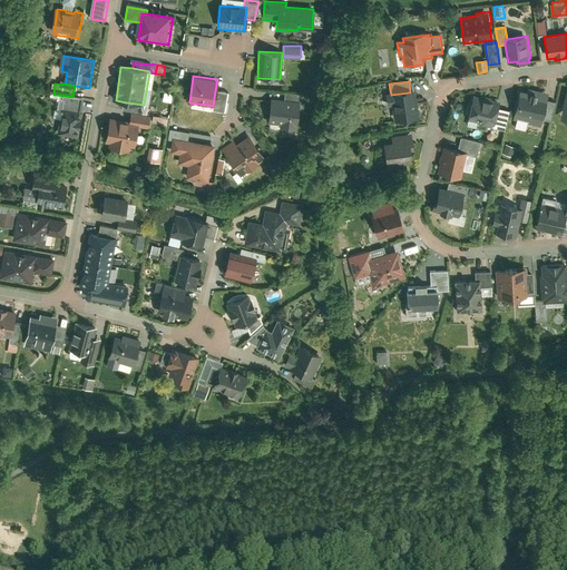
[(546,101),(548,92),(528,88),(527,92),(520,91),(514,121),(540,127),(541,121),(546,101)]
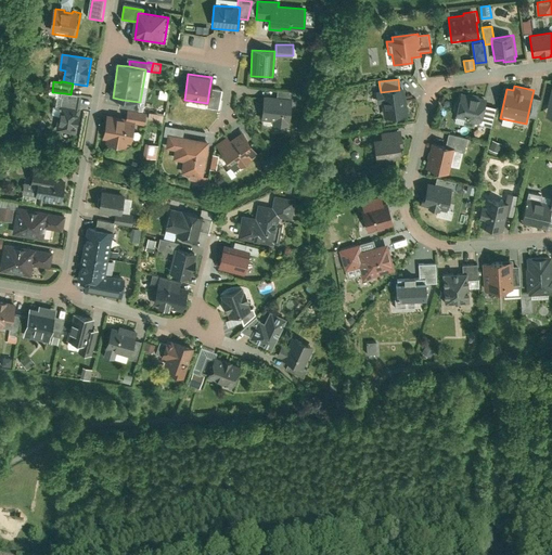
[(222,91),(209,89),(207,103),(207,107),(219,110),(222,91)]
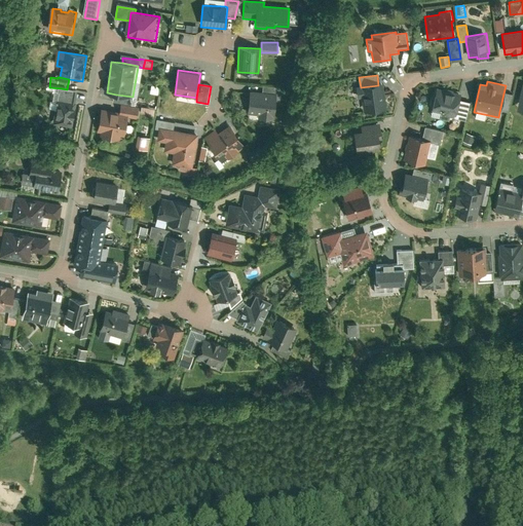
[(386,110),(383,85),(378,85),(361,87),(357,88),(358,99),(362,99),(364,112),(386,110)]
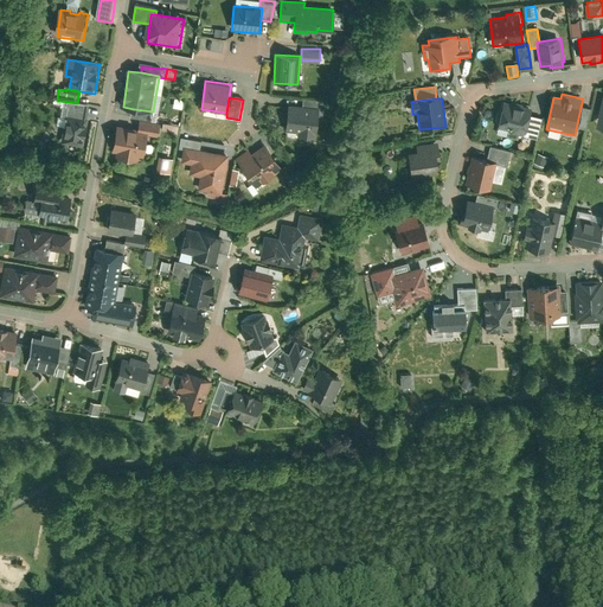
[(318,108),(318,115),(322,116),(324,102),(302,100),(302,107),(318,108)]
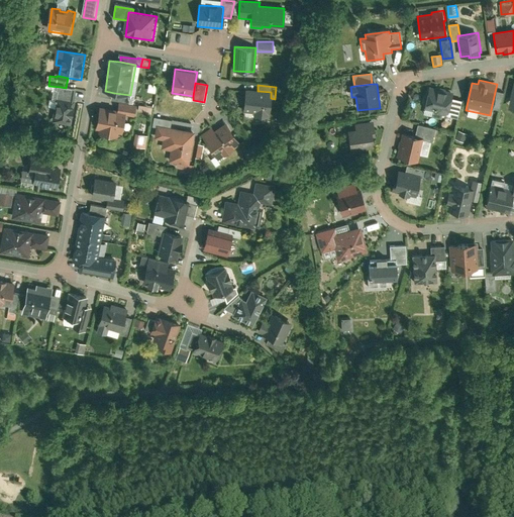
[(61,87),(59,102),(76,104),(79,91),(66,88),(61,87)]
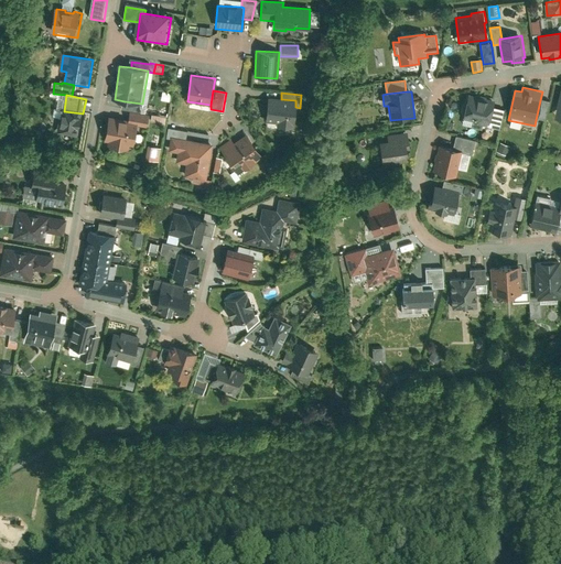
[(494,100),(468,95),(463,119),(487,125),(488,125),(493,108),(494,100)]
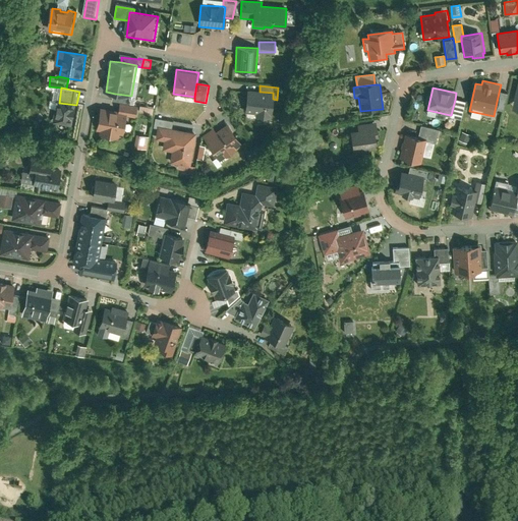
[(260,92),(248,91),(246,112),(255,112),(255,116),(270,117),(270,114),(271,114),(273,99),(273,93),(260,92)]
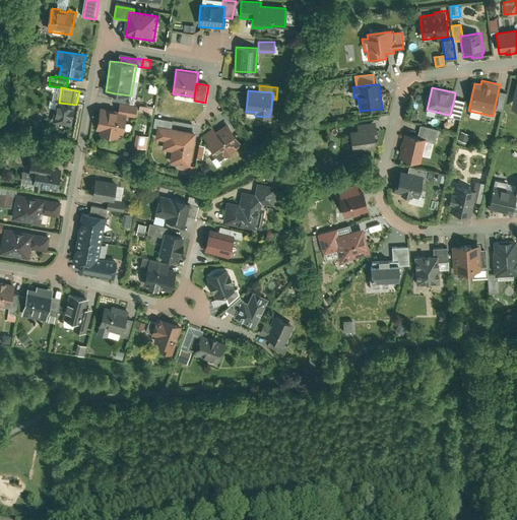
[(507,94),(498,92),(494,111),(503,112),(507,94)]
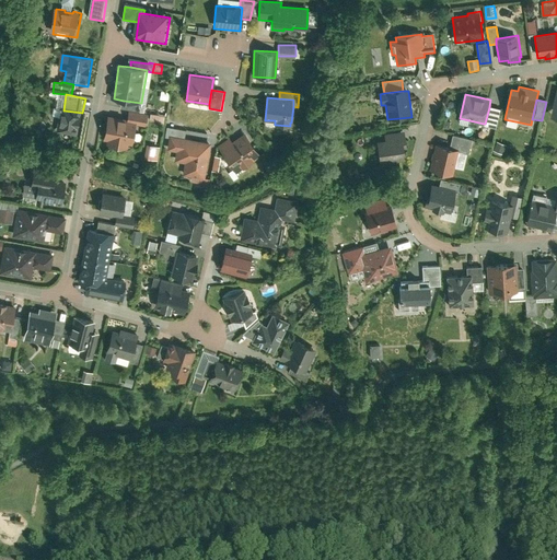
[(141,103),(124,101),(123,108),(131,111),(140,112),(141,103)]
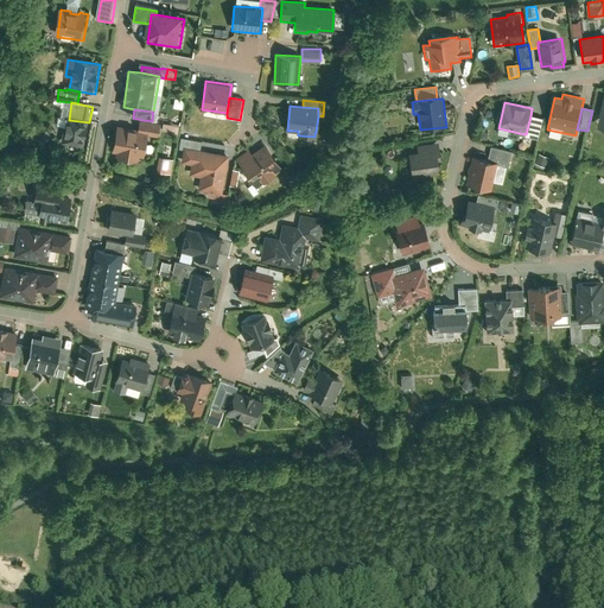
[(542,119),(531,116),(526,134),(525,134),(523,138),(538,141),(542,119)]
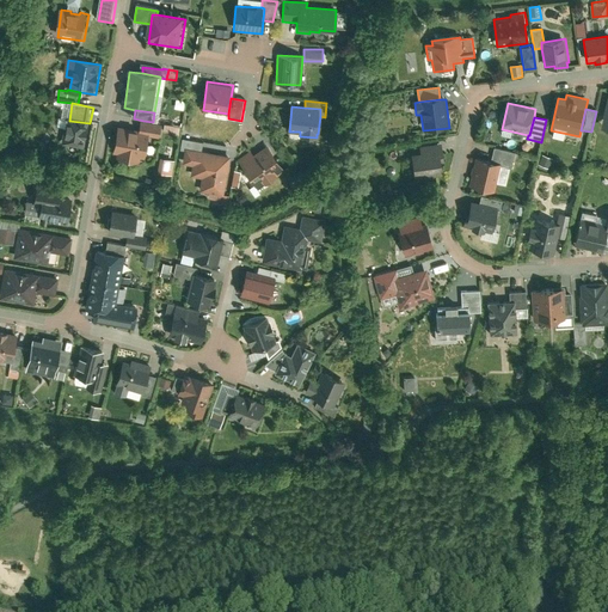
[(69,121),(65,146),(86,150),(90,123),(69,121)]
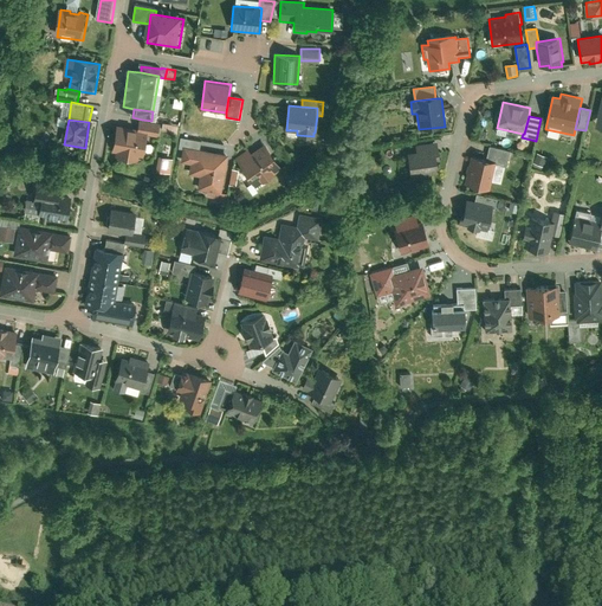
[(151,121),(142,120),(140,129),(140,131),(149,133),(149,136),(160,139),(162,122),(151,121)]
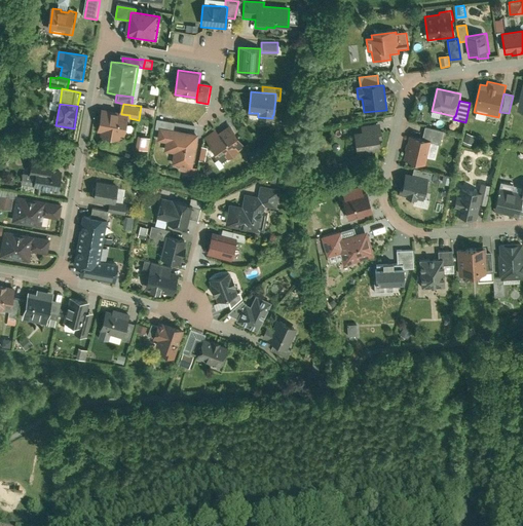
[(142,105),(141,112),(155,114),(156,107),(142,105)]
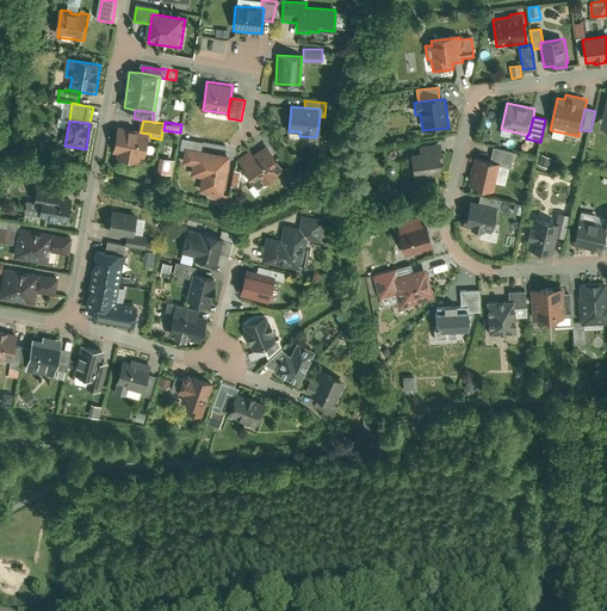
[(150,137),(150,134),(141,133),(141,130),(119,127),(116,153),(119,154),(119,158),(142,161),(142,158),(147,158),(150,137)]
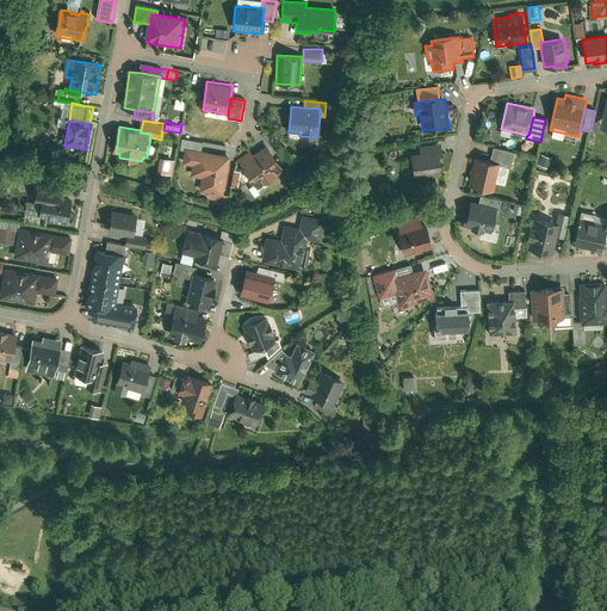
[(187,149),(203,152),(205,143),(184,140),(183,150),(187,150),(187,149)]
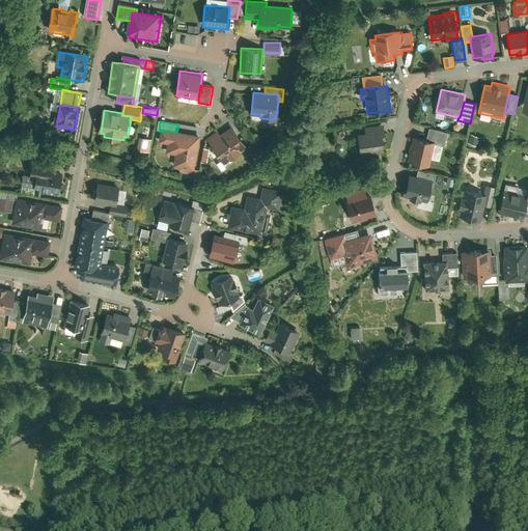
[(357,136),(360,157),(384,152),(382,142),(386,142),(384,126),(365,129),(366,134),(357,136)]
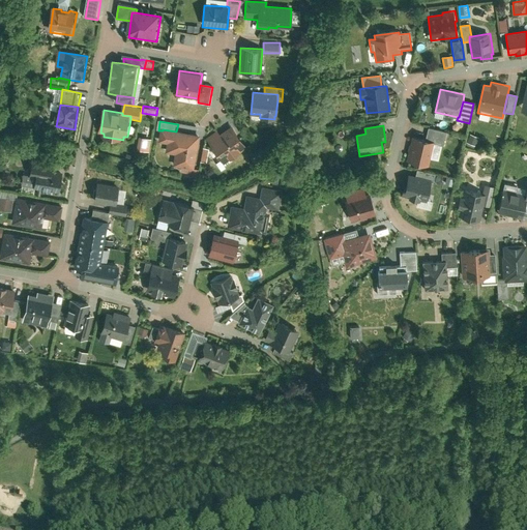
[(223,163),(246,148),(233,126),(220,135),(218,131),(207,138),(223,163)]
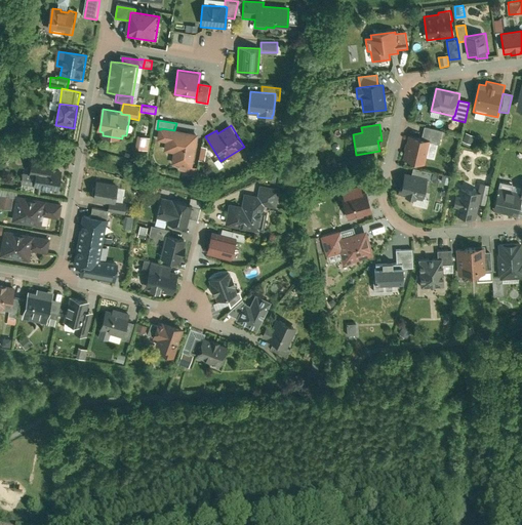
[(192,168),(198,134),(174,130),(161,128),(161,129),(159,140),(167,143),(166,152),(175,154),(173,165),(192,168)]
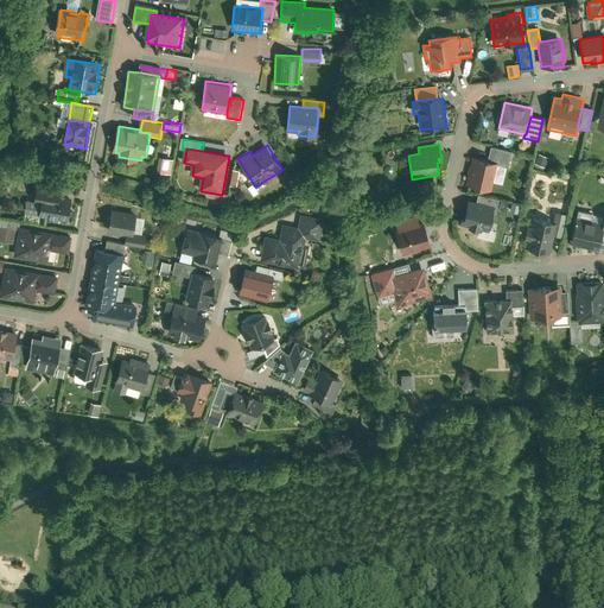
[(490,149),(487,163),(506,168),(508,168),(512,153),(490,149)]
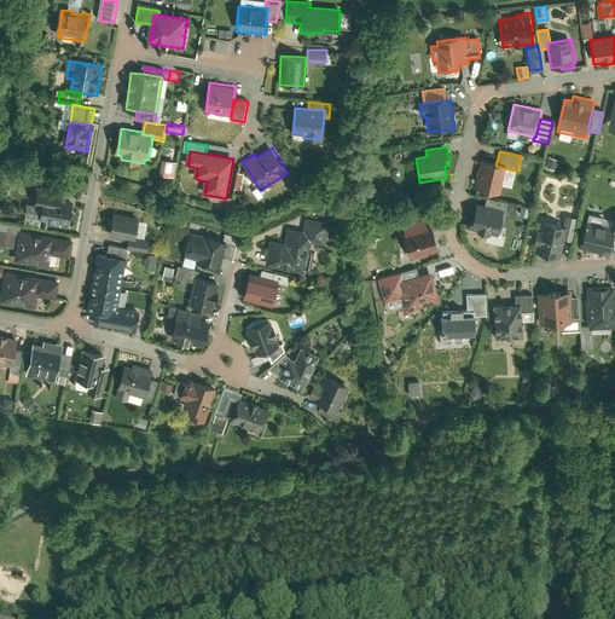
[(560,161),(547,157),(545,169),(556,173),(560,161)]
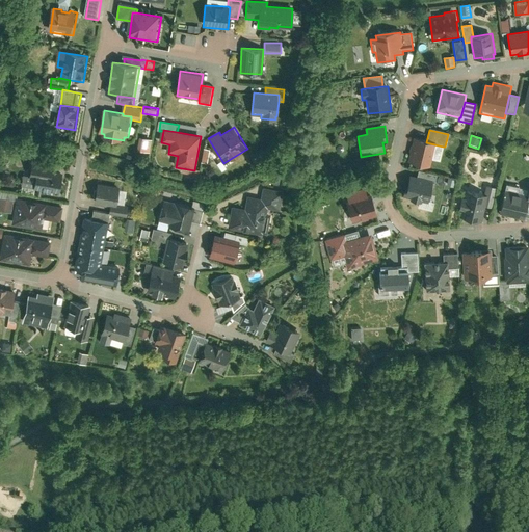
[(151,151),(152,137),(140,136),(139,150),(151,151)]
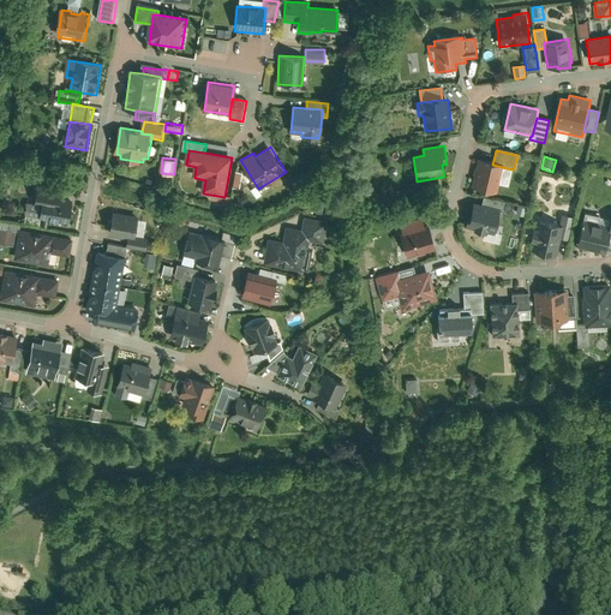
[(492,165),(478,161),(472,189),(498,193),(499,186),(508,187),(511,169),(492,165)]
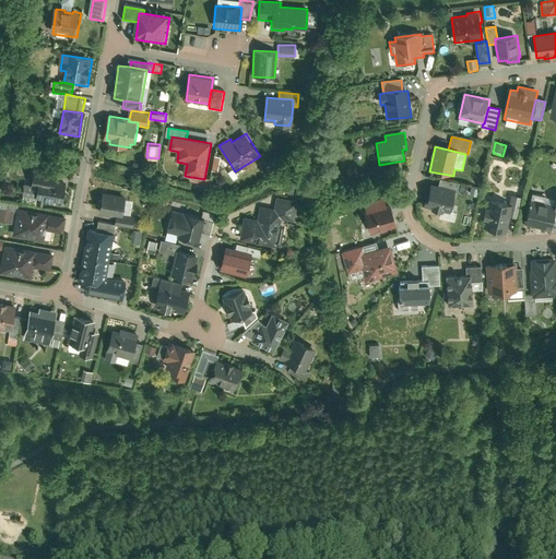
[(211,168),(216,169),(221,155),(215,154),(211,168)]
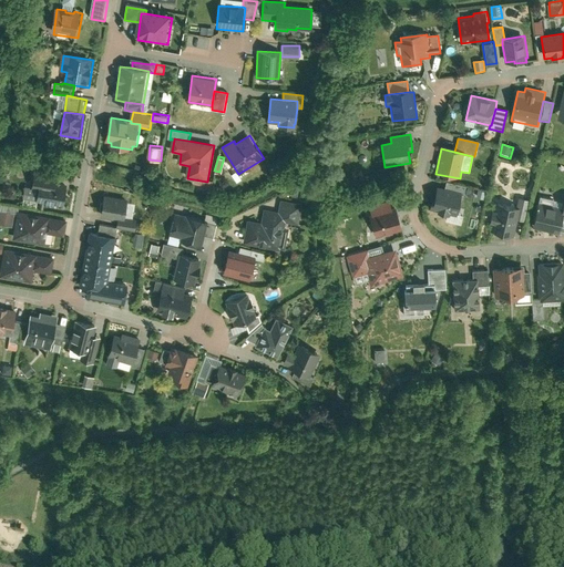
[(38,188),(36,202),(63,206),(67,182),(53,181),(54,176),(33,173),(31,187),(38,188)]
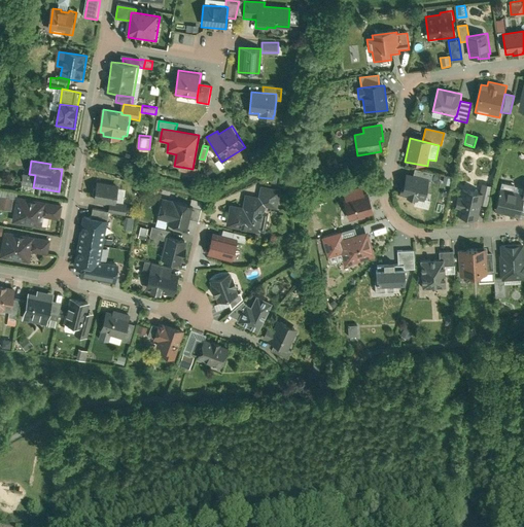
[(417,171),(416,178),(431,181),(434,181),(435,175),(417,171)]
